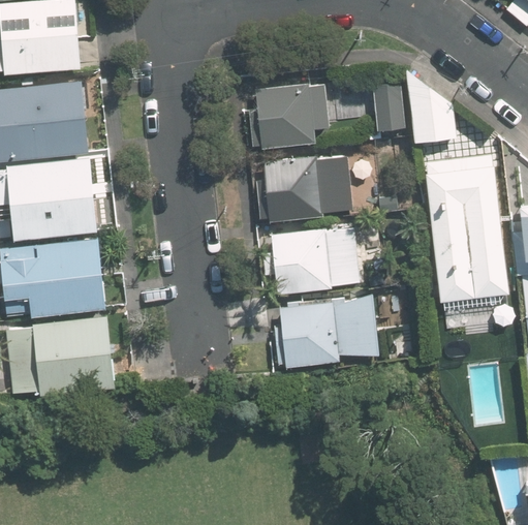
[(80,69),(73,0),(42,0),(0,3),(0,71),(4,71),(5,75),(80,69)]
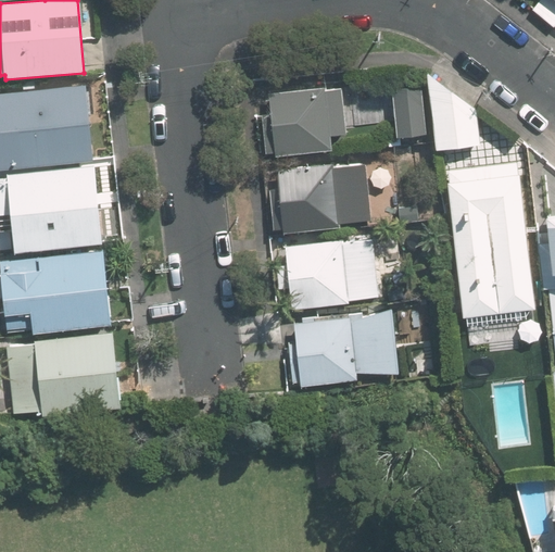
[(554,0),(534,0),(529,8),(554,26),(554,0)]
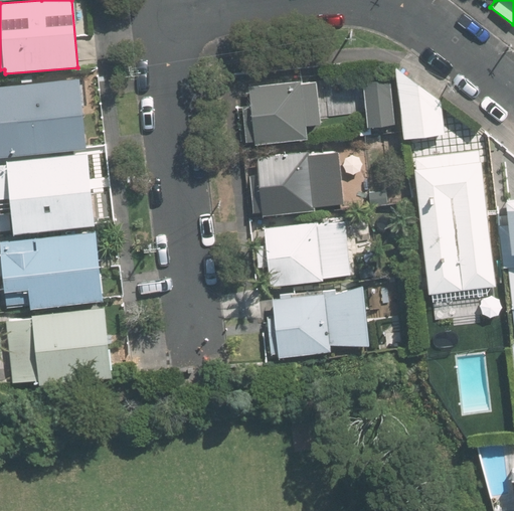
[(446,134),(442,99),(399,66),(406,132),(407,137),(446,134)]
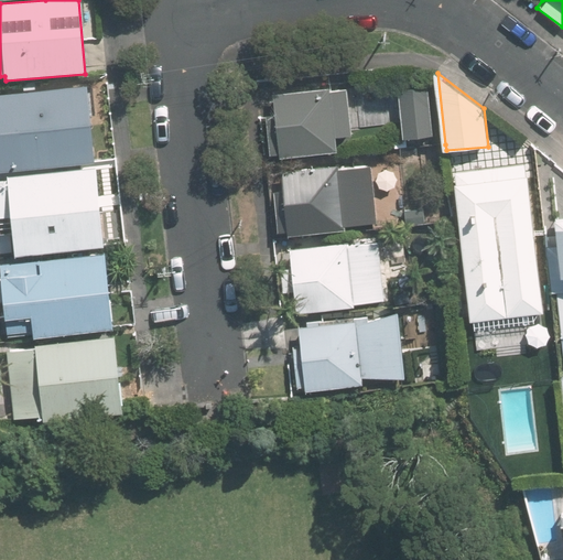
[(0,163),(15,162),(17,167),(94,159),(85,82),(0,90),(0,163)]
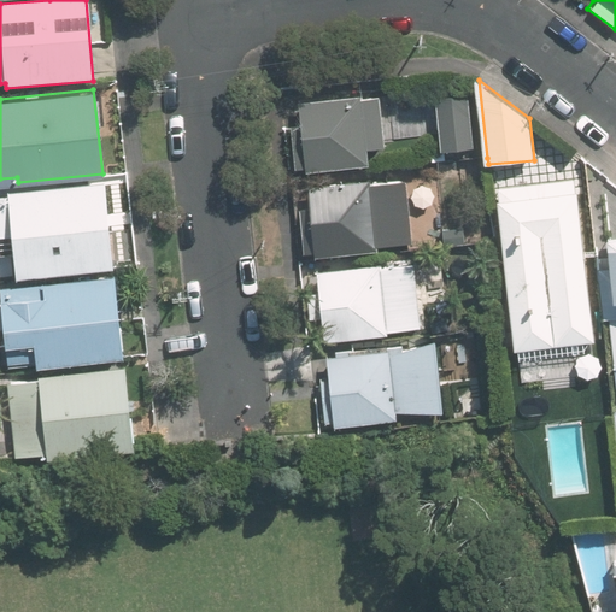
[(433,98),(439,151),(470,147),(465,94),(433,98)]
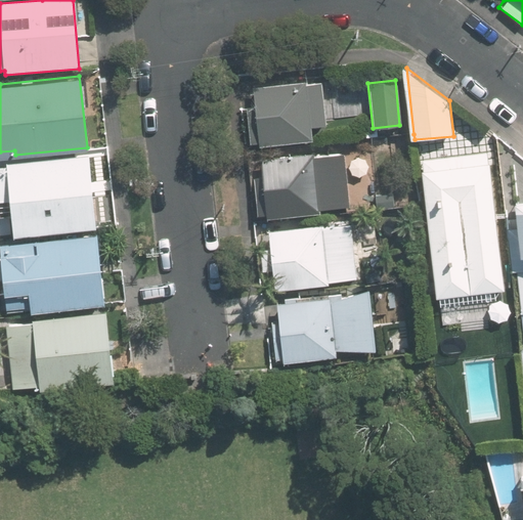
[(306,88),(305,83),(254,89),(256,107),(247,109),(251,145),(260,145),(260,146),(312,141),(310,129),(321,127),(317,87),(306,88)]
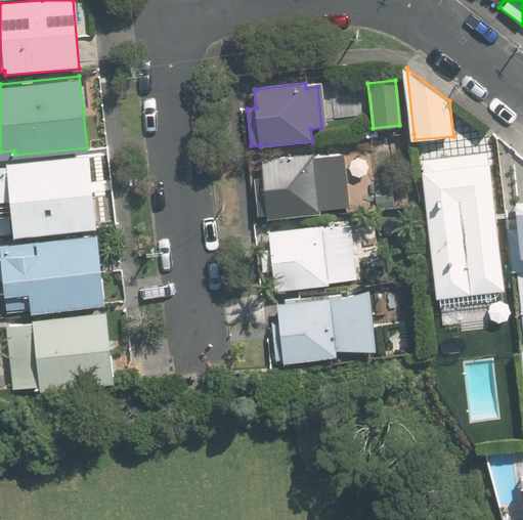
[(95,227),(87,155),(6,163),(7,168),(0,168),(0,202),(10,201),(14,236),(95,227)]
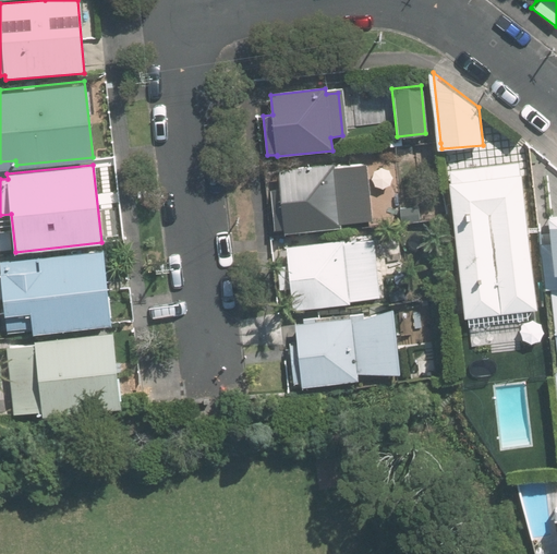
[(335,171),(334,165),(277,171),(279,190),(271,192),(276,231),(283,230),(283,233),(341,228),(340,225),(370,220),(363,168),(335,171)]
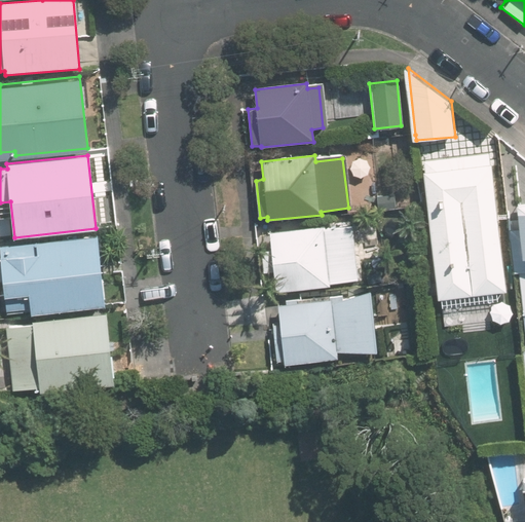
[(489,164),(488,155),(423,162),(424,172),(423,173),(438,299),(505,292),(491,164),(489,164)]
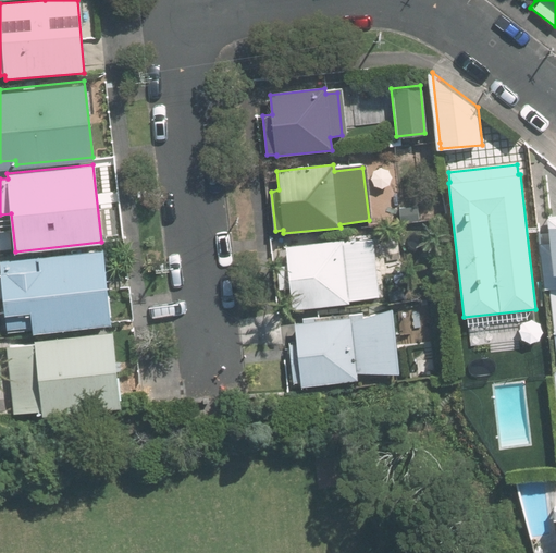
[(399,211),(400,225),(419,223),(418,209),(399,211)]
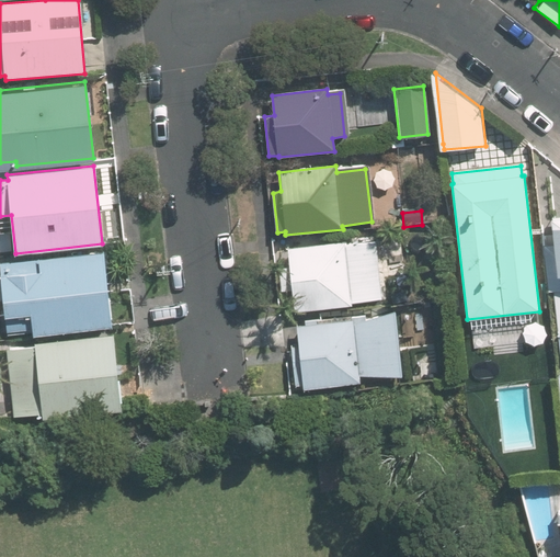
[(559,219),(556,220),(558,248),(547,249),(551,294),(556,293),(559,325),(559,219)]
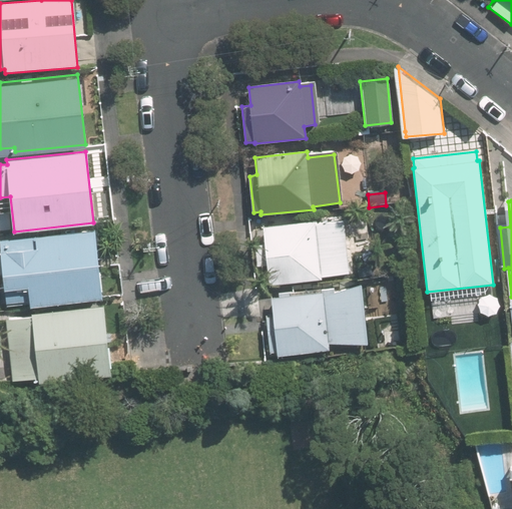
[(296,225),(295,214),(273,217),(274,227),(262,228),(264,245),(257,247),(259,267),(266,266),(268,286),(320,280),(320,278),(350,275),(344,222),(314,226),(314,223),(296,225)]
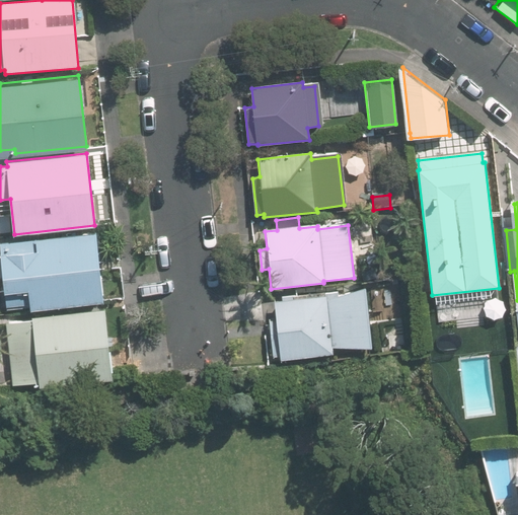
[(23,241),(1,244),(6,285),(28,283),(30,308),(100,300),(93,231),(23,239),(23,241)]
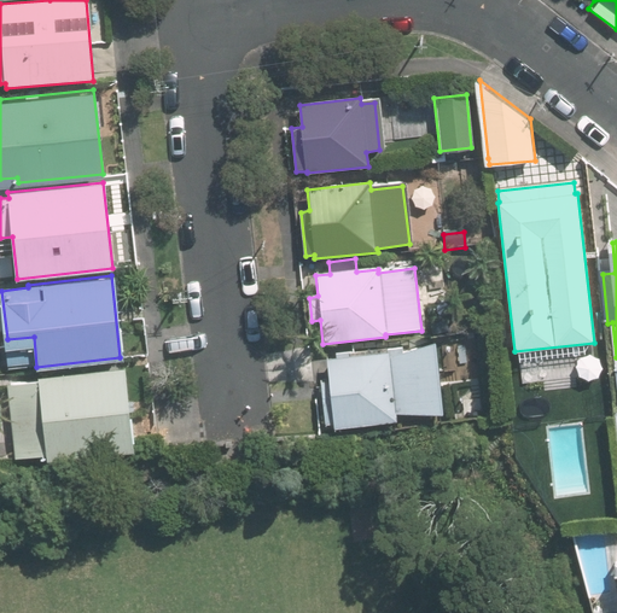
[(442,415),(436,343),(390,358),(390,355),(327,362),(330,383),(319,384),(324,426),(335,425),(335,430),(397,422),(396,415),(442,415)]
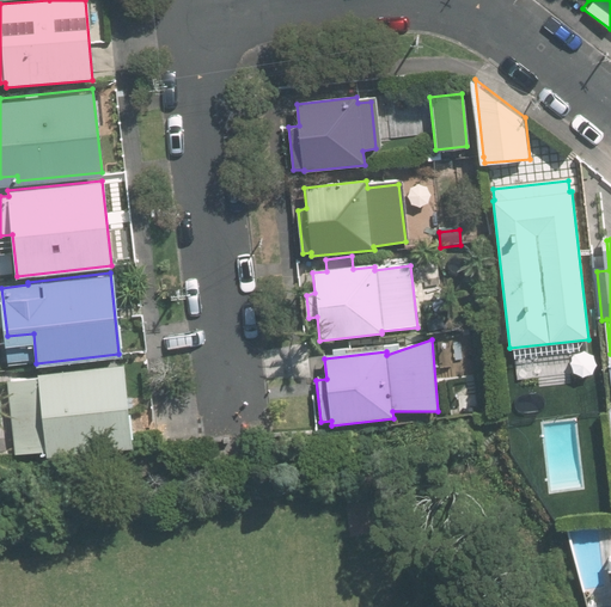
[(47,455),(130,446),(121,367),(37,375),(37,379),(6,382),(14,455),(46,452),(47,455)]
